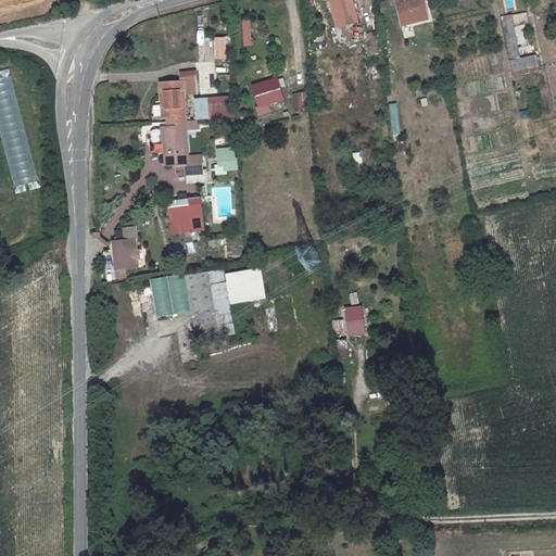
[(331,0),(338,26),(359,22),(354,0),(331,0)]
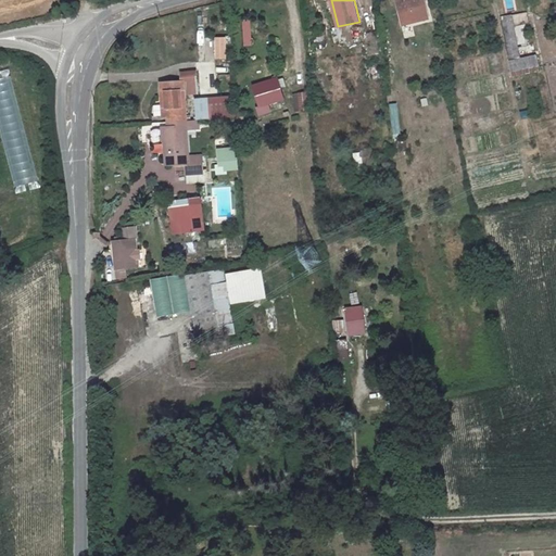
[(396,0),(404,25),(428,20),(422,0),(396,0)]
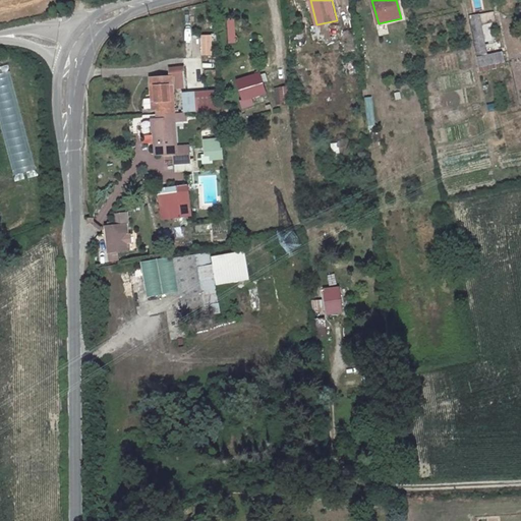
[(480,8),(469,10),(477,51),(488,49),(480,8)]
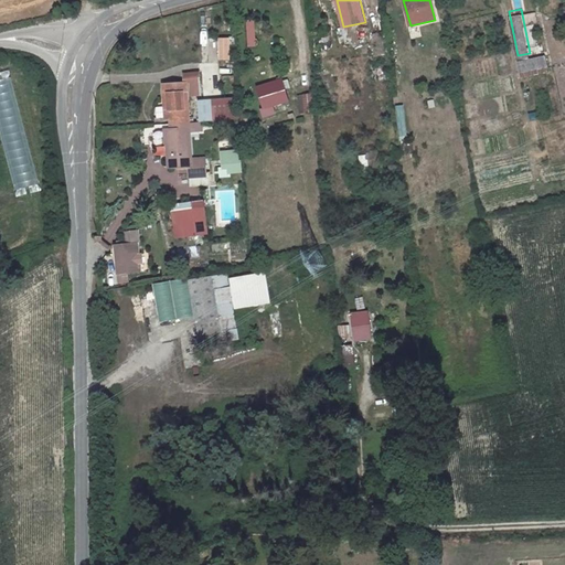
[(390,29),(381,30),(382,50),(392,49),(390,29)]
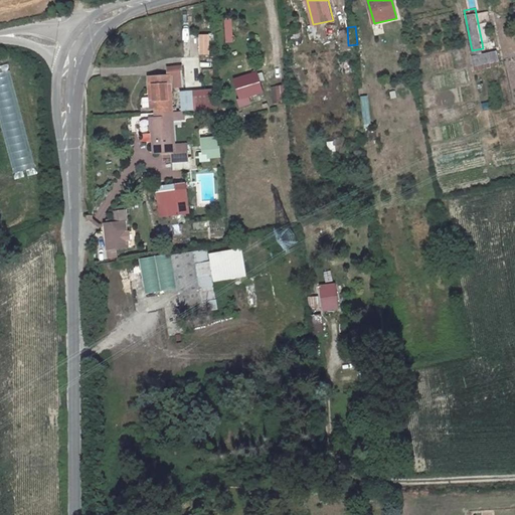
[(483,48),(472,50),(474,60),(501,55),(499,44),(483,48)]
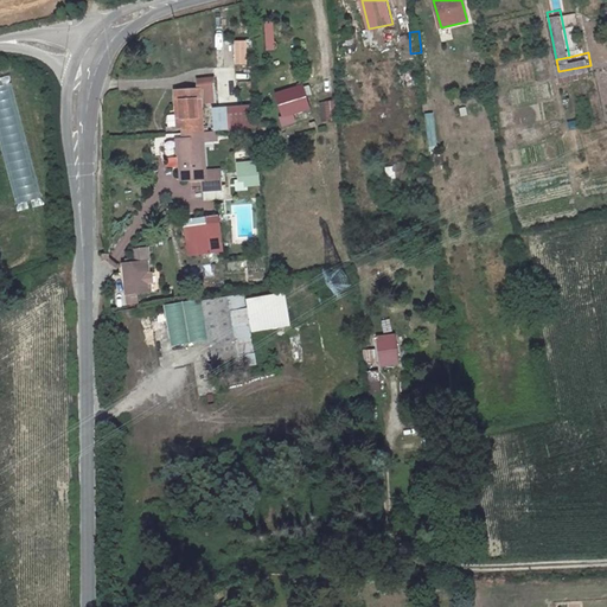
[(221,107),(238,106),(236,71),(217,72),(221,107)]
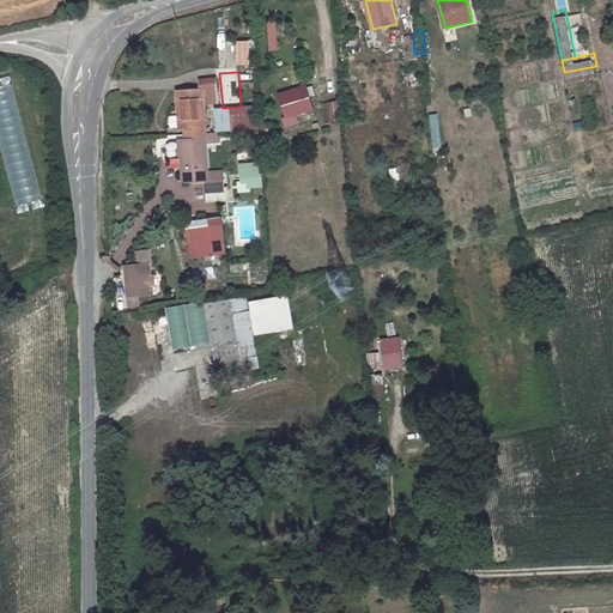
[(211,175),(205,89),(219,87),(218,76),(201,77),(201,87),(181,87),(182,127),(192,127),(192,137),(183,138),(186,178),(206,178),(207,189),(225,188),(224,175),(211,175)]
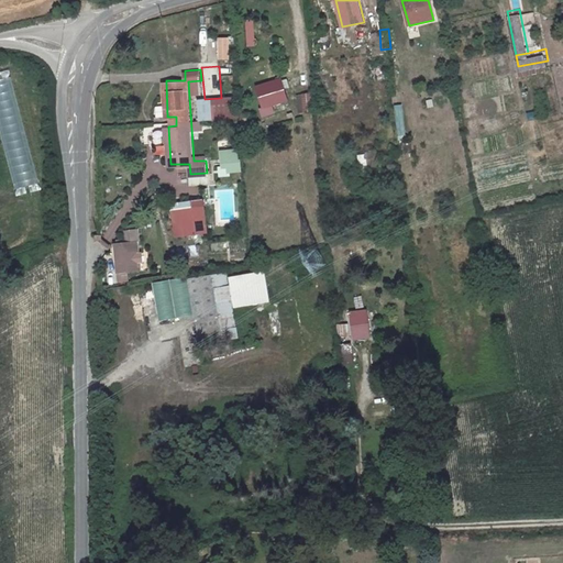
[(12,76),(0,78),(0,130),(15,188),(40,183),(12,76)]
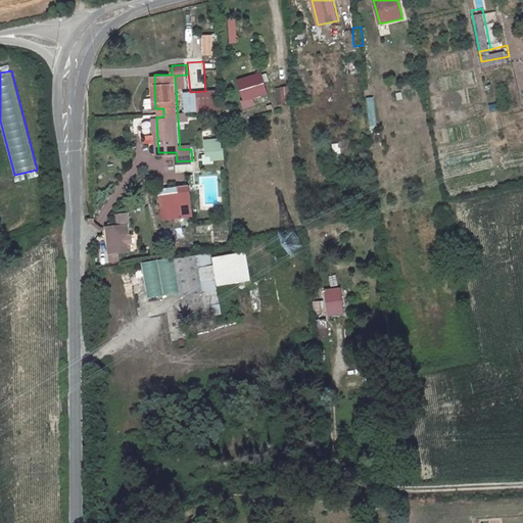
[(263,73),(240,80),(246,100),(269,93),(263,73)]
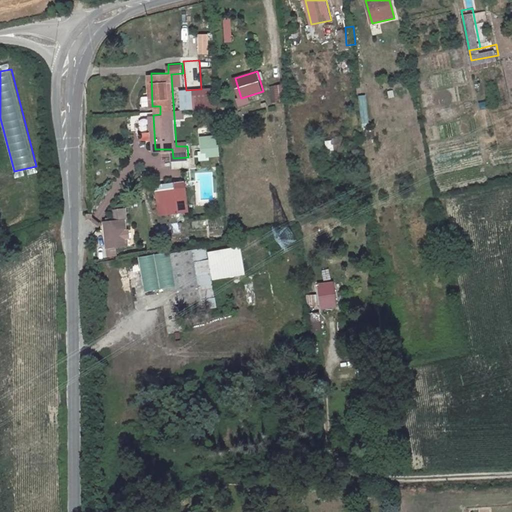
[(270,85),(272,102),(284,101),(282,84),(270,85)]
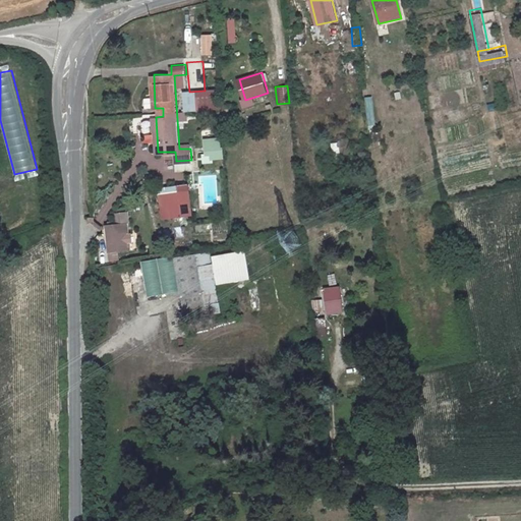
[(189,92),(184,92),(186,111),(221,109),(219,90),(205,91),(189,92)]
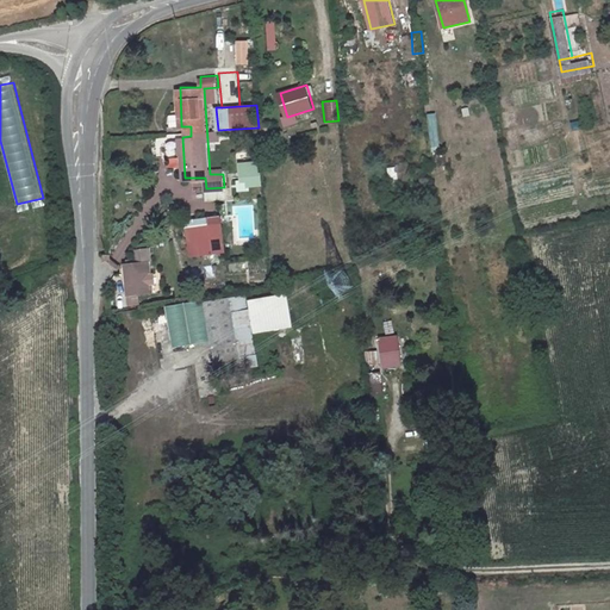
[(427,113),(433,151),(442,150),(435,112),(427,113)]
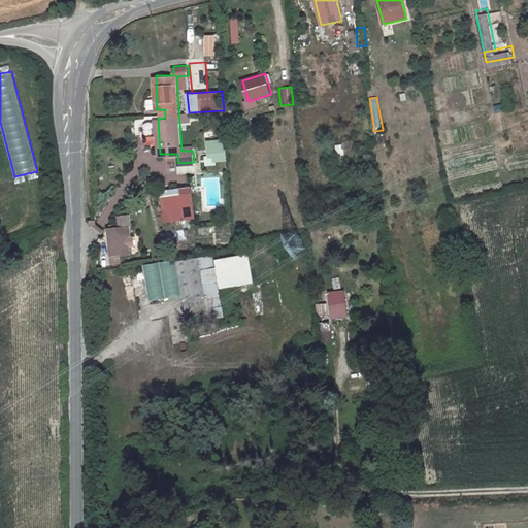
[(207,163),(227,162),(226,139),(206,140),(207,163)]
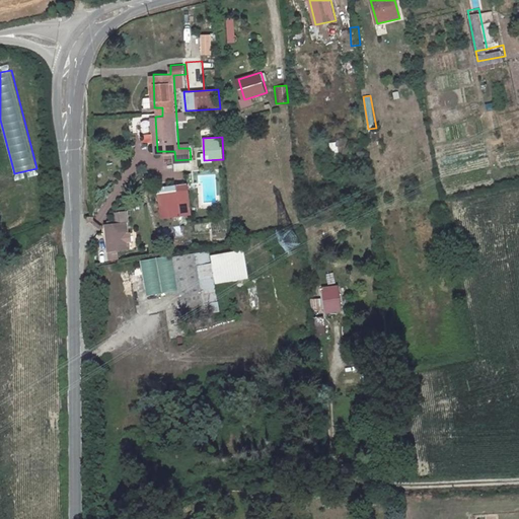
[(189,182),(158,187),(161,217),(192,213),(189,182)]
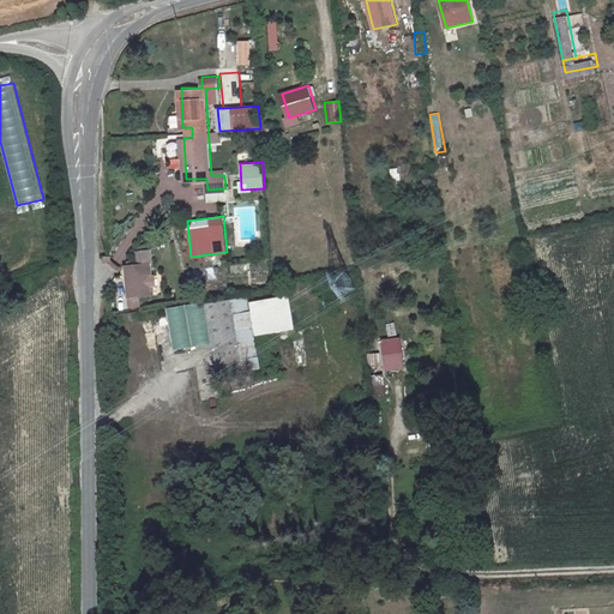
[(108,257),(103,263),(116,274),(121,268),(108,257)]
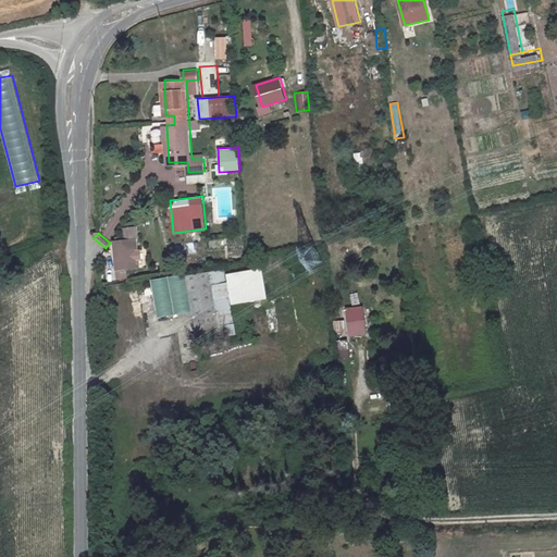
[(138,240),(116,242),(118,268),(127,267),(139,265),(138,240)]
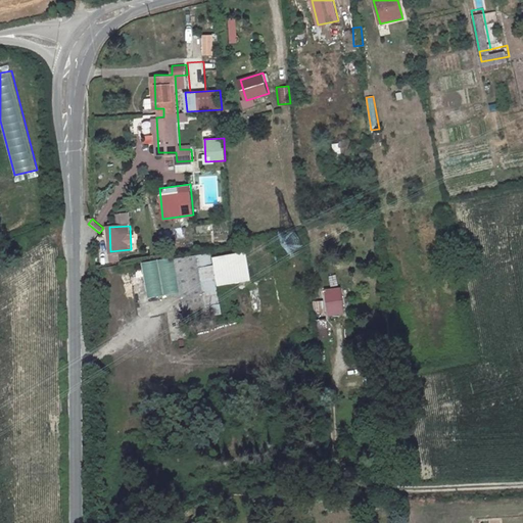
[(249,253),(217,258),(222,286),(253,281),(249,253)]
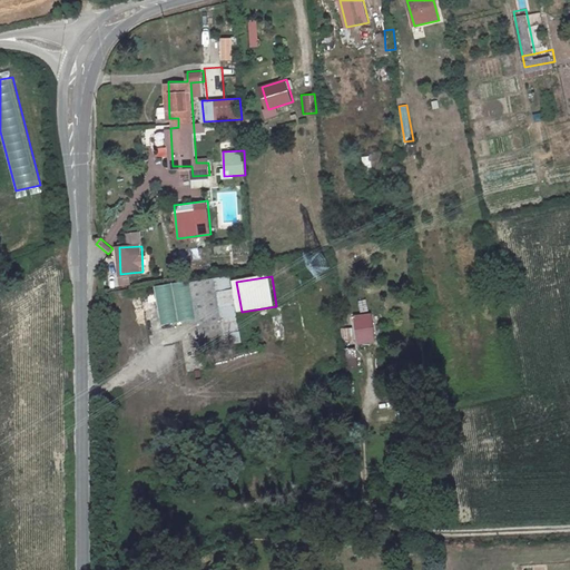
[(235,277),(218,281),(225,316),(229,335),(245,332),(242,312),(236,282),(235,277)]
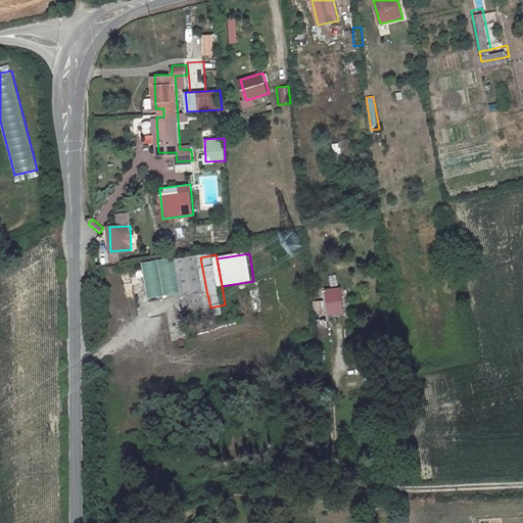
[(200,257),(180,260),(185,294),(189,321),(226,314),(225,304),(210,307),(206,290),(200,257)]
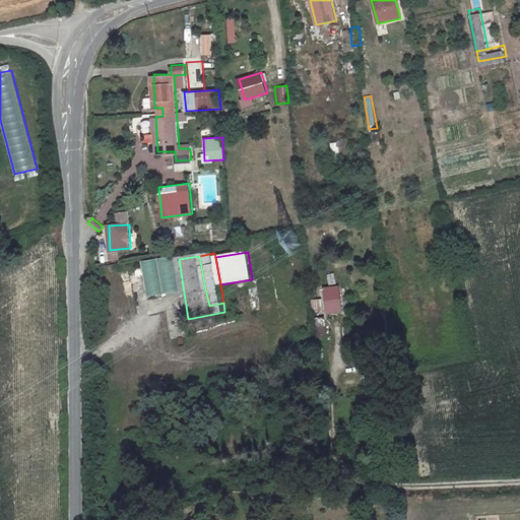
[(178,257),(161,259),(168,295),(184,293),(179,259),(178,257)]
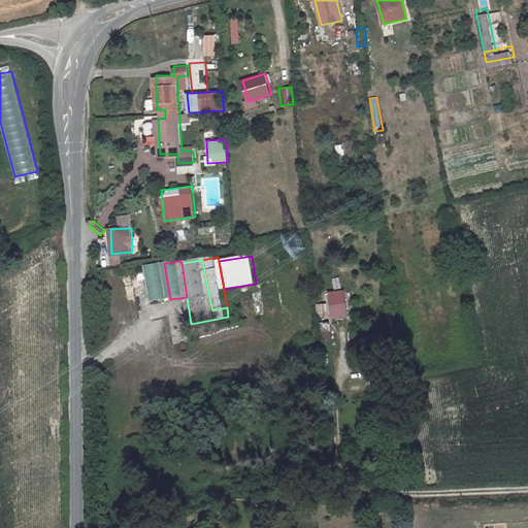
[(164,263),(147,266),(154,302),(170,299),(164,263)]
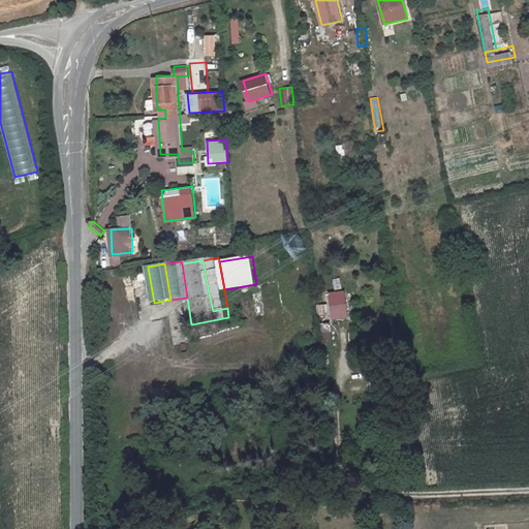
[(335,289),(342,288),(341,278),(333,279),(335,289)]
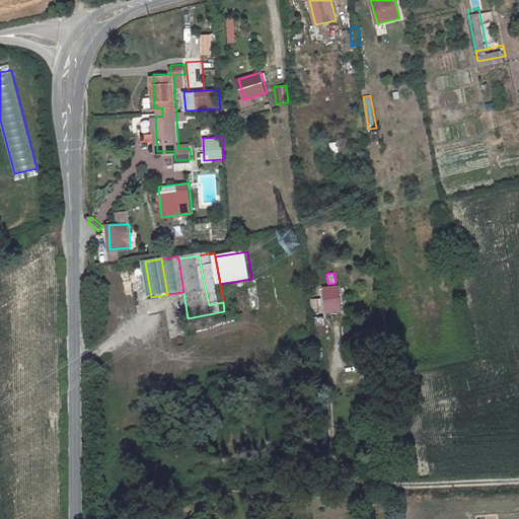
[(340,284),(321,287),(326,313),(344,310),(340,284)]
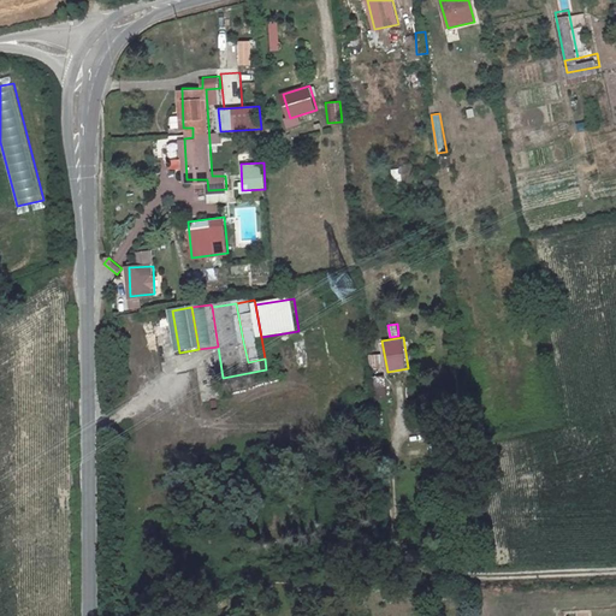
[(380,353),(371,356),(374,366),(384,362),(380,353)]
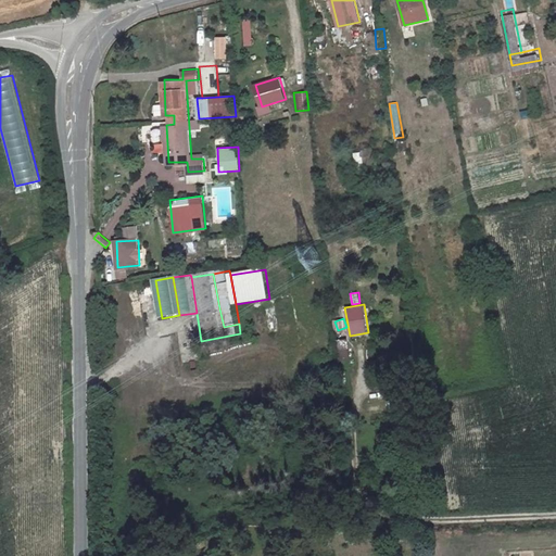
[(350,361),(349,339),(337,339),(338,362),(350,361)]
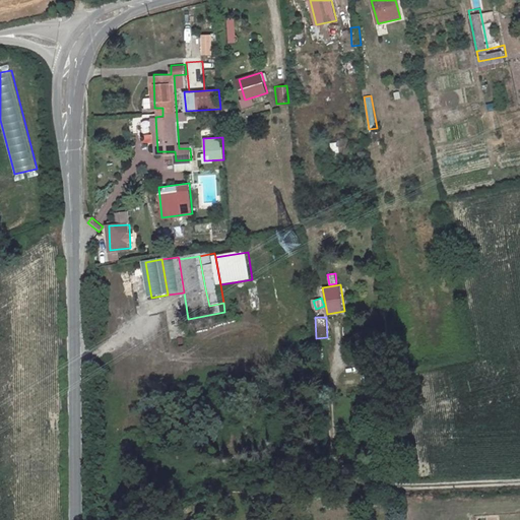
[(374,393),(373,379),(365,379),(365,394),(374,393)]
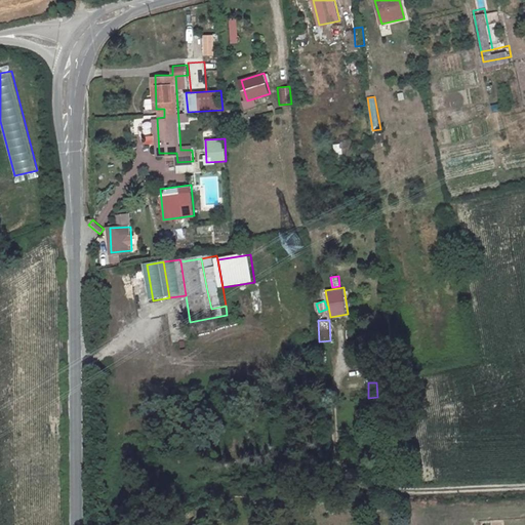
[(389,498),(368,499),(369,507),(389,507),(389,498)]
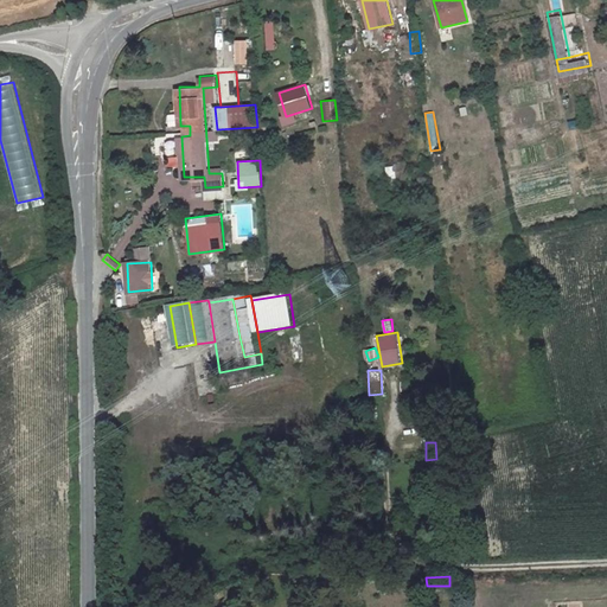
[(404,577),(382,579),(383,588),(404,587),(404,577)]
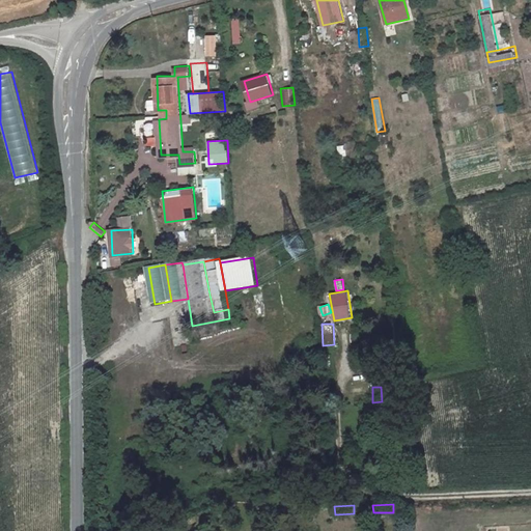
[(372,505),(354,505),(354,513),(373,512),(372,505)]
